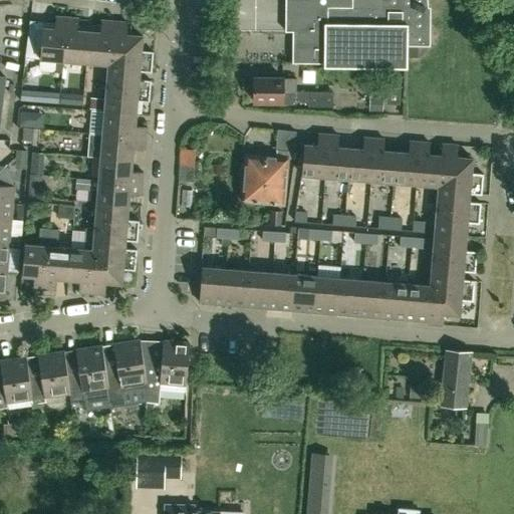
[(286,0),(286,31),(293,31),(293,62),(324,62),(324,66),(408,67),(407,45),(431,46),(431,8),(428,7),(426,0),(286,0)]
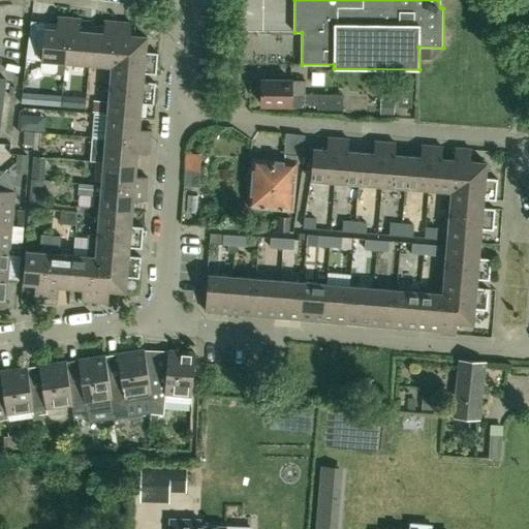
[(43,33),(29,31),(26,60),(41,61),(40,70),(42,73),(54,73),(57,71),(65,72),(65,62),(69,18),(57,17),(56,29),(43,28),(43,33)]
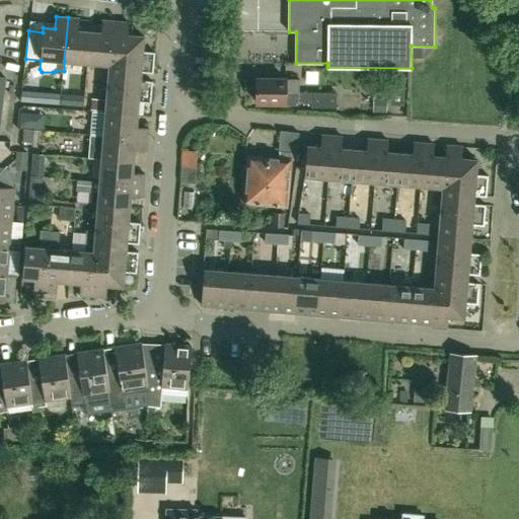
[(64,61),(87,63),(89,30),(78,29),(79,17),(68,17),(64,61)]
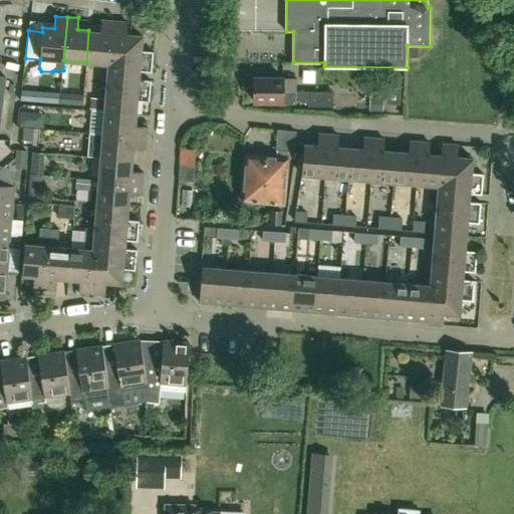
[(86,62),(109,64),(114,19),(101,18),(100,31),(88,30),(86,62)]
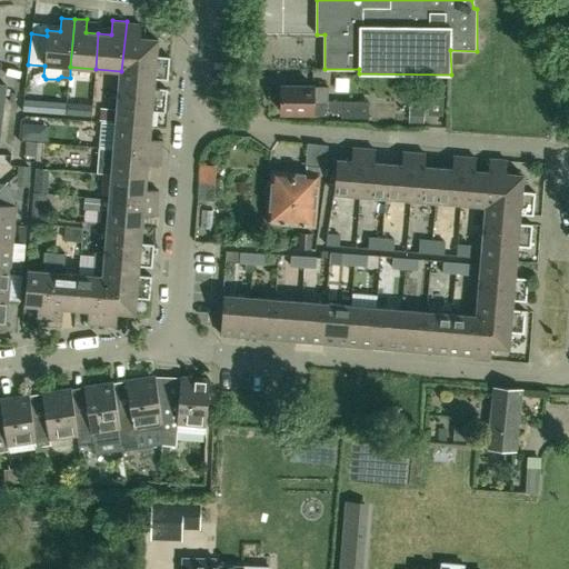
[(142,23),(127,21),(121,71),(117,122),(150,126),(151,110),(165,111),(167,89),(153,88),(155,78),(168,79),(170,56),(157,55),(158,39),(140,38),(142,23)]
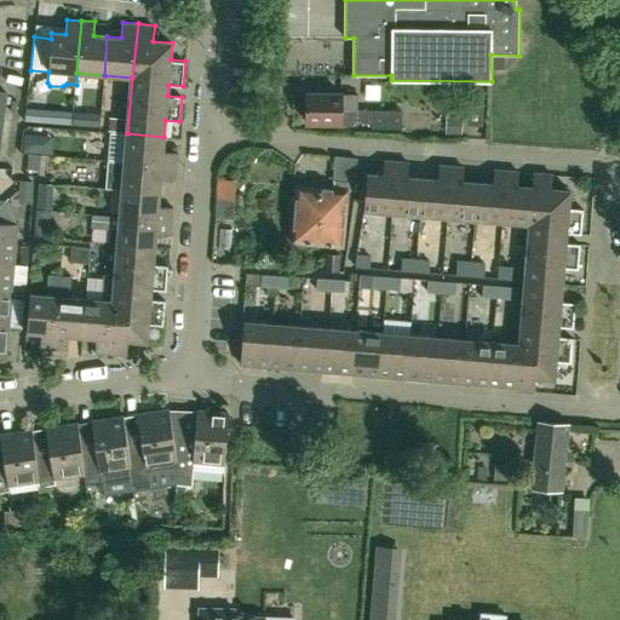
[(359,95),(342,95),(306,93),(306,121),(340,122),(340,125),(357,125),(357,122),(372,122),(372,128),(401,128),(401,110),(357,110),(359,95)]
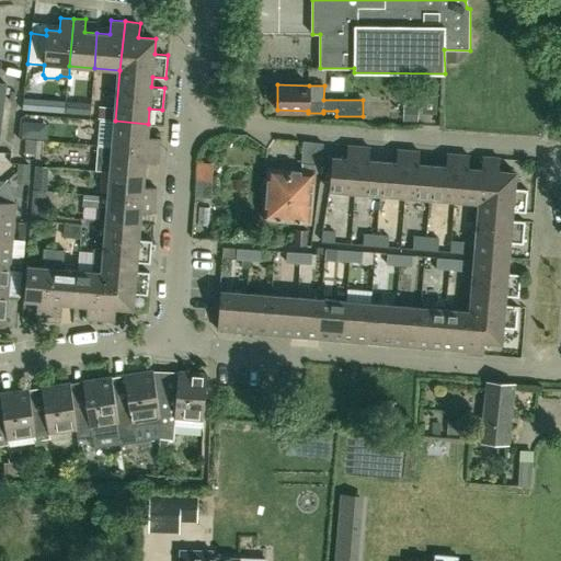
[(39,99),(38,111),(64,112),(65,101),(39,99)]
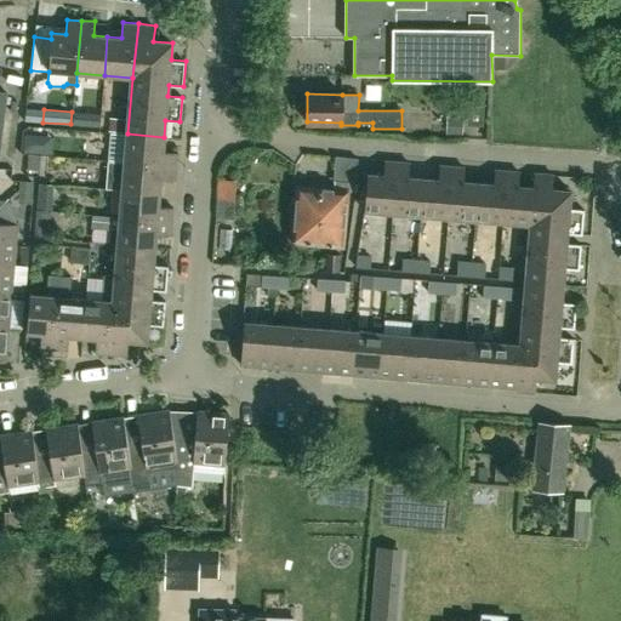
[(108,160),(176,166),(177,152),(163,151),(164,137),(127,134),(110,132),(108,160)]
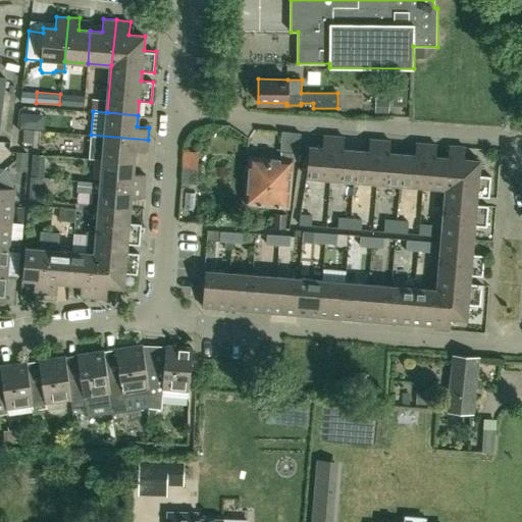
[(281,133),(280,154),(299,155),(301,136),(300,136),(281,133)]
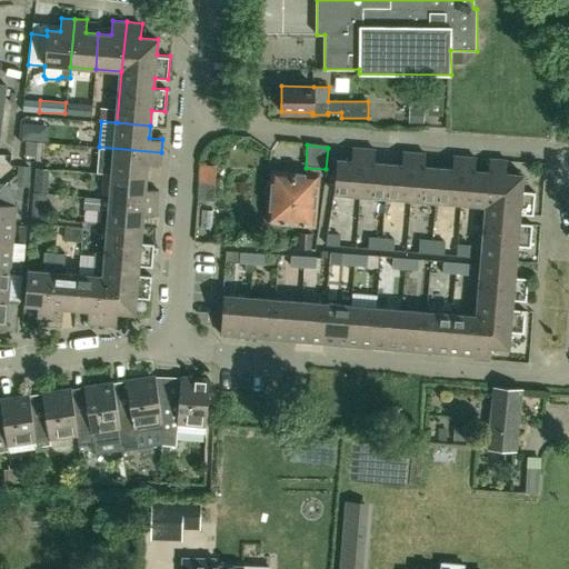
[(97,172),(112,173),(146,176),(147,165),(160,166),(161,152),(99,147),(97,172)]
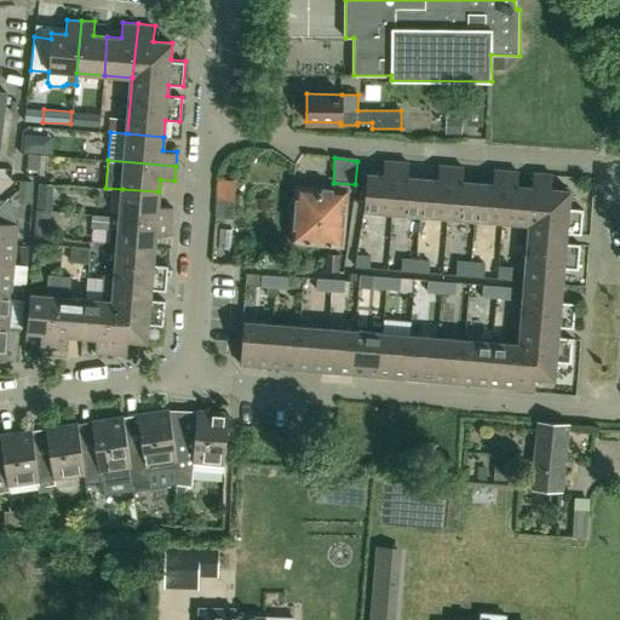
[(363,211),(391,213),(396,162),(384,161),(383,176),(367,174),(363,211)]
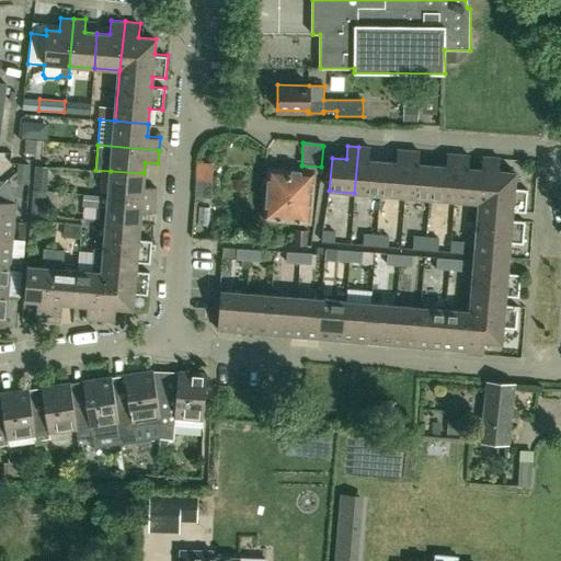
[(369,161),(370,148),(358,147),(354,193),(379,195),(381,162),(369,161)]
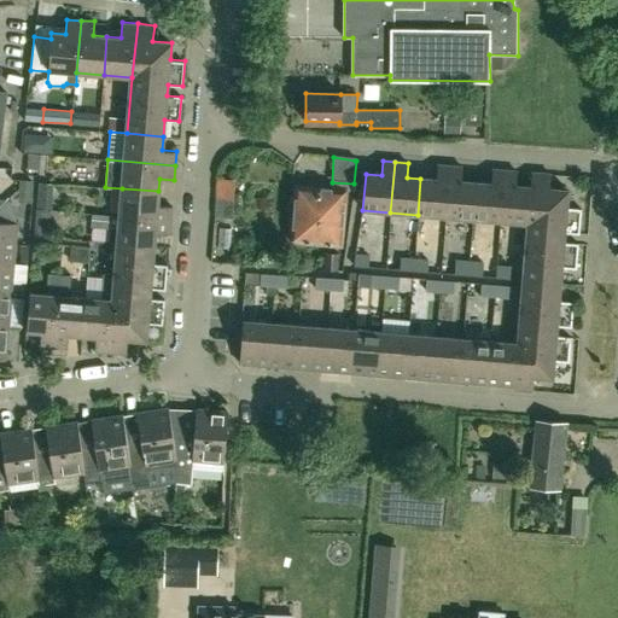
[(418,215),(445,217),(449,167),(438,165),(437,180),(420,179),(418,215)]
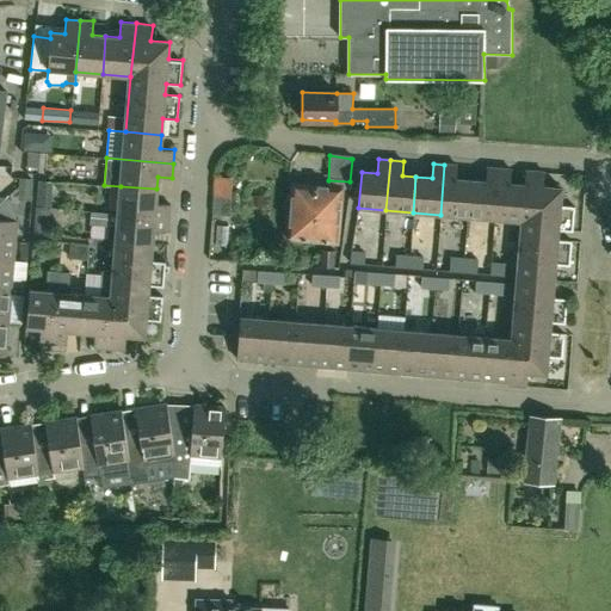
[(456,180),(457,166),(444,165),(440,215),(468,217),(470,181),(456,180)]
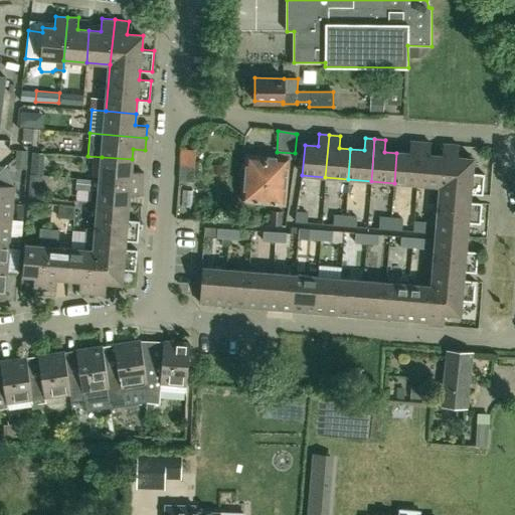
[(394,183),(417,185),(420,143),(410,142),(409,154),(396,153),(394,183)]
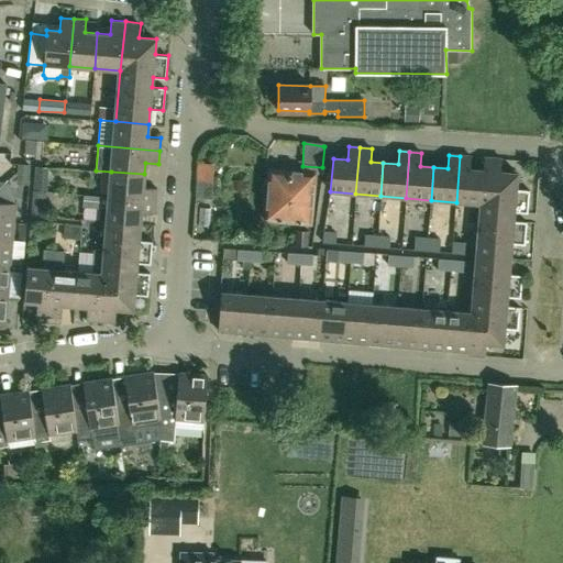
[(471,169),(472,157),(460,156),(456,202),(481,205),(476,257),(510,260),(511,244),(525,245),(527,223),(514,222),(515,212),(528,213),(530,191),(516,190),(518,174),(500,173),(501,161),(485,158),(484,170),(471,169)]
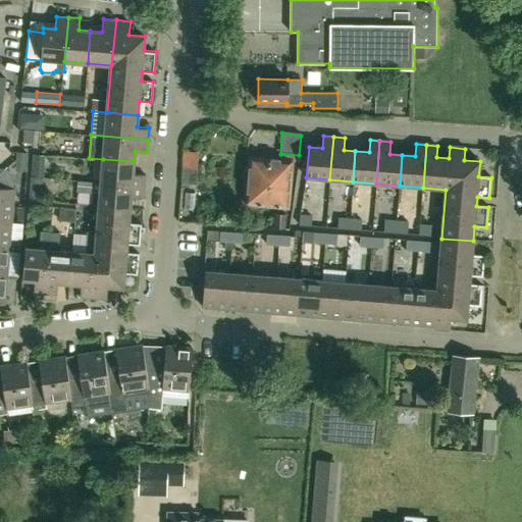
[(198,151),(185,151),(183,151),(180,183),(195,184),(198,151)]
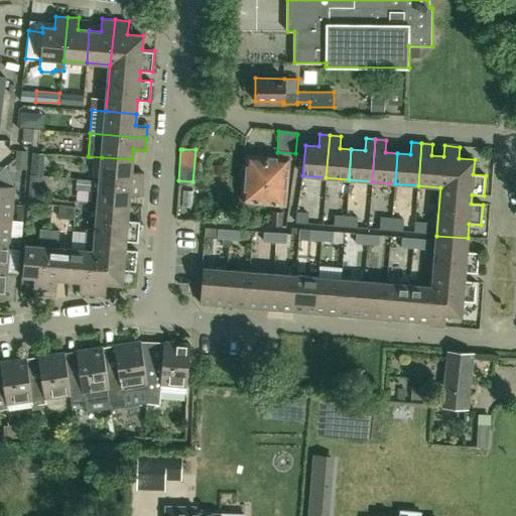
[(289,158),(276,157),(247,155),(244,202),(274,204),(285,205),(289,158)]
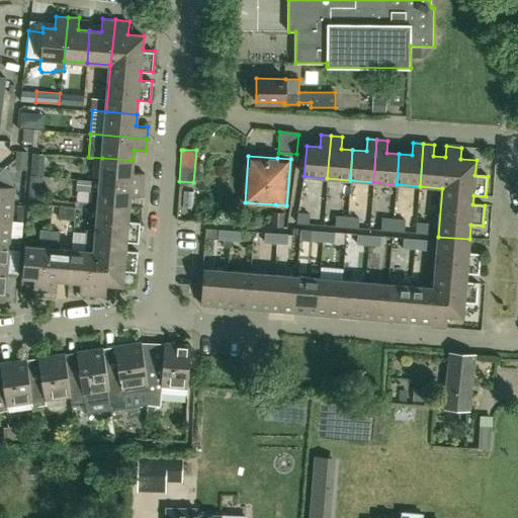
[(78,178),(78,179),(143,185),(144,172),(132,171),(133,160),(102,158),(100,180),(78,178)]
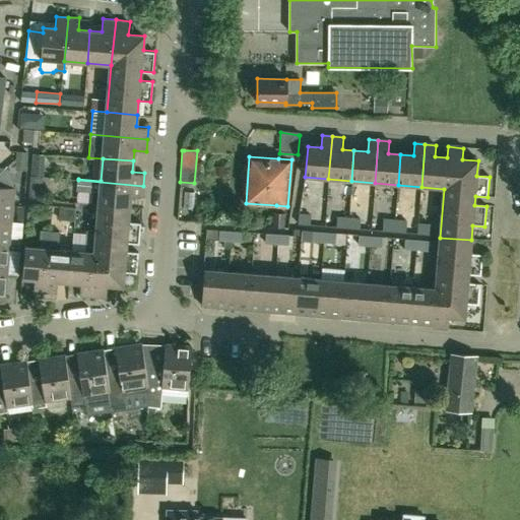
[(100,191),(99,205),(129,207),(130,196),(142,197),(143,186),(78,180),(77,191),(92,192),(92,190),(100,191)]
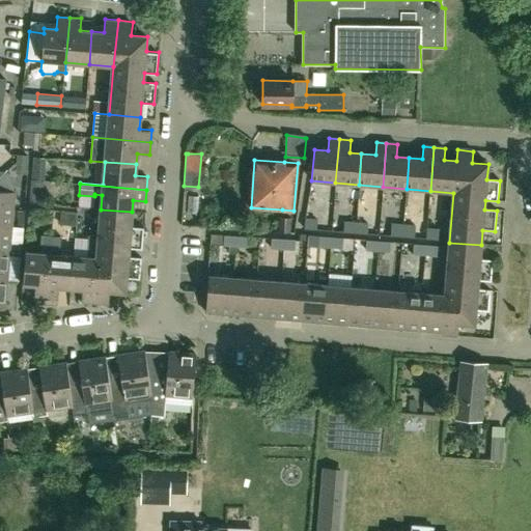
[(0,224),(10,225),(14,191),(0,190),(0,224)]
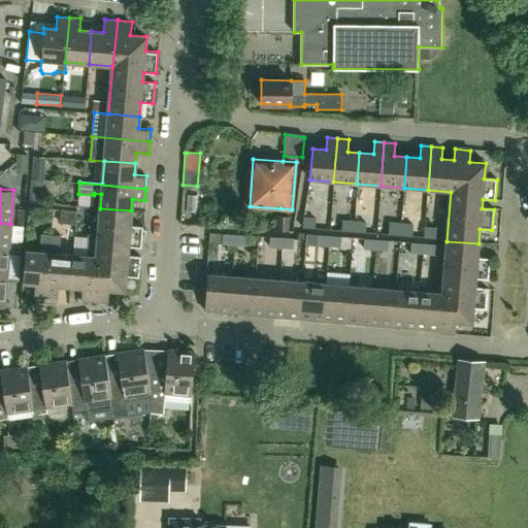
[(130,224),(131,210),(100,208),(98,234),(93,300),(107,301),(108,290),(124,291),(126,276),(137,277),(139,256),(127,255),(128,245),(140,248),(142,225),(130,224)]
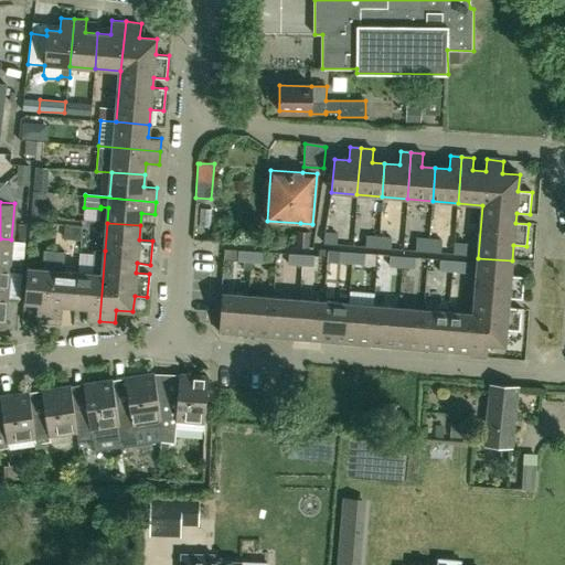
[(87,242),(86,225),(67,226),(68,243),(87,242)]
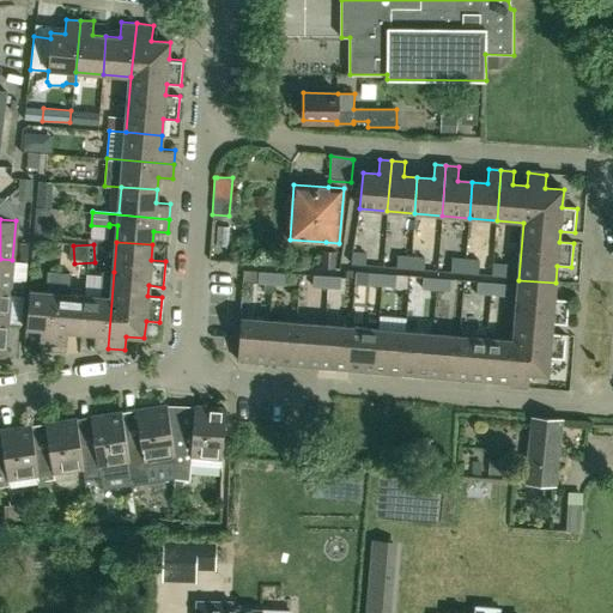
[(351,265),(365,266),(366,255),(352,254),(351,265)]
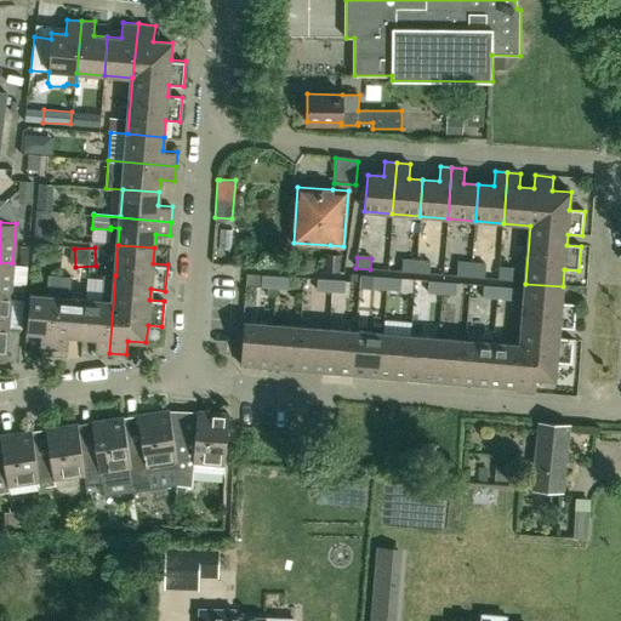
[(402,272),(415,273),(416,262),(403,261),(402,272)]
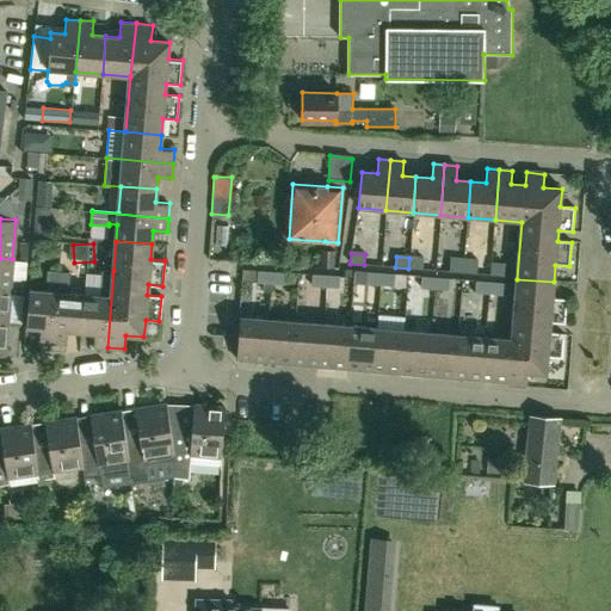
[(0,258),(0,289),(10,290),(12,259),(0,258)]
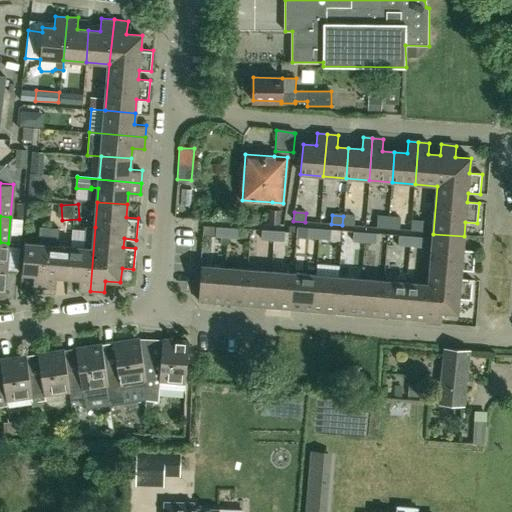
[(342,225),(354,226),(354,217),(343,216),(342,225)]
